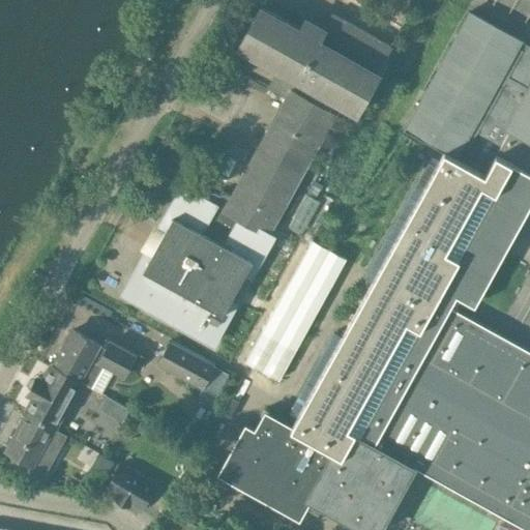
[(145,252),(123,292),(159,313),(162,310),(177,318),(176,321),(212,342),(235,300),(230,297),(243,273),(248,276),(272,234),(268,232),(293,186),(333,113),(330,111),(336,100),(353,110),(356,111),(378,71),(376,71),(390,46),(343,20),(339,29),(325,27),(324,29),(304,19),(299,29),(260,7),(238,47),(278,68),(268,87),(285,96),(259,144),(254,152),(231,194),(222,188),(213,203),(181,185),(158,227),(164,230),(150,254),(145,252)]
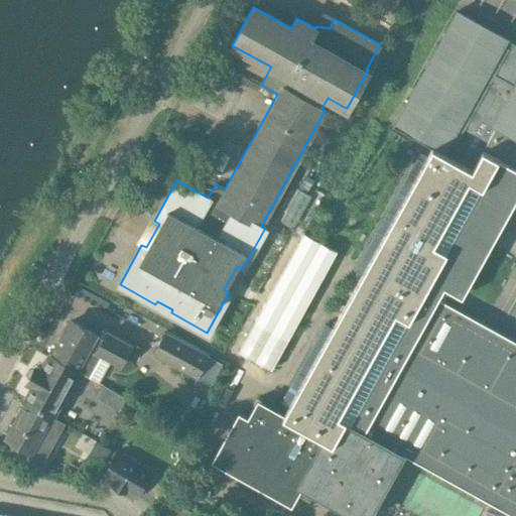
[(515,515),(515,342),(442,301),(515,167),(515,44),(456,11),(392,126),(430,147),(426,155),(418,151),(353,270),(360,274),(331,328),(323,323),(279,402),(286,406),(281,415),(256,402),(246,420),(237,415),(214,460),(290,502),(299,484),(358,515),(367,515),(402,454),(513,515),(515,515)]
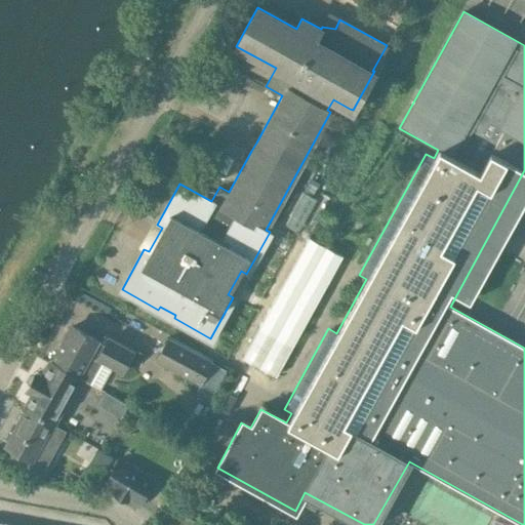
[(310,237),(243,357),(277,375),(342,256),(310,237)]
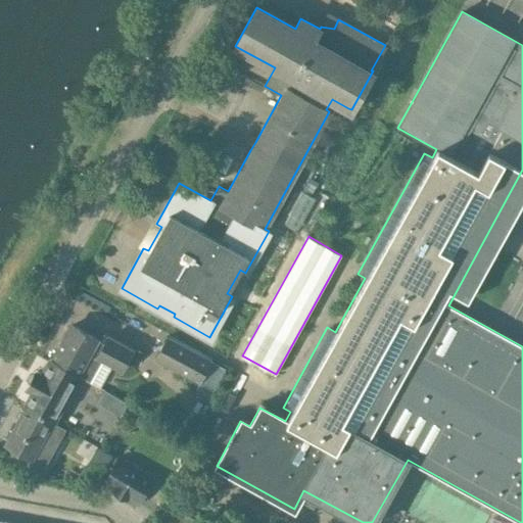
[(121,372),(126,363),(133,349),(107,335),(103,342),(72,324),(51,360),(49,360),(49,361),(78,376),(89,383),(101,361),(121,372)]
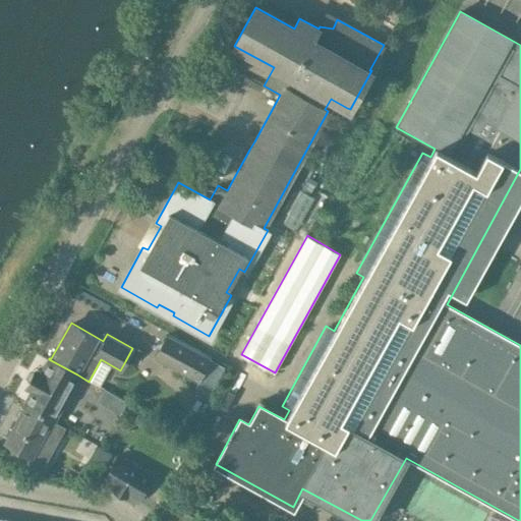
[(167,336),(156,357),(198,381),(196,386),(209,392),(222,365),(167,336)]
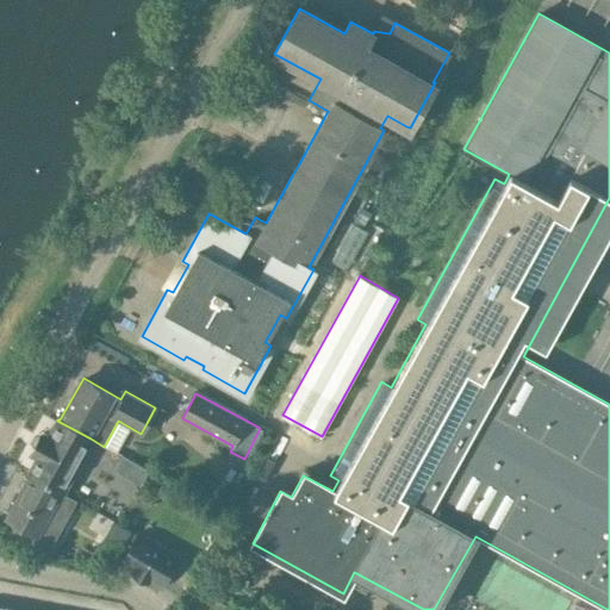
[(27,473),(61,491),(91,439),(57,421),(48,436),(42,433),(30,453),(37,456),(27,473)]
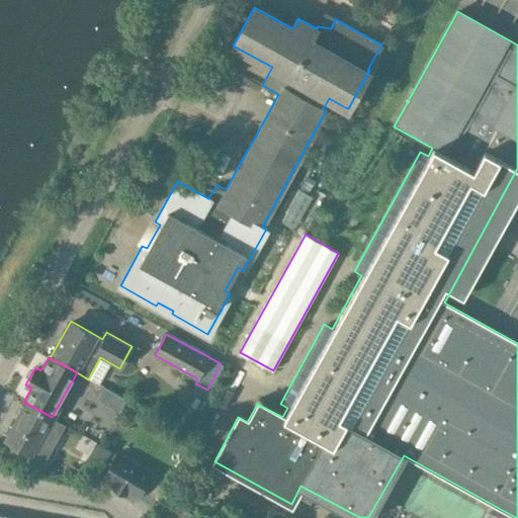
[(51,418),(52,417),(23,402),(23,403),(24,404),(5,439),(29,452),(50,417),(51,418)]
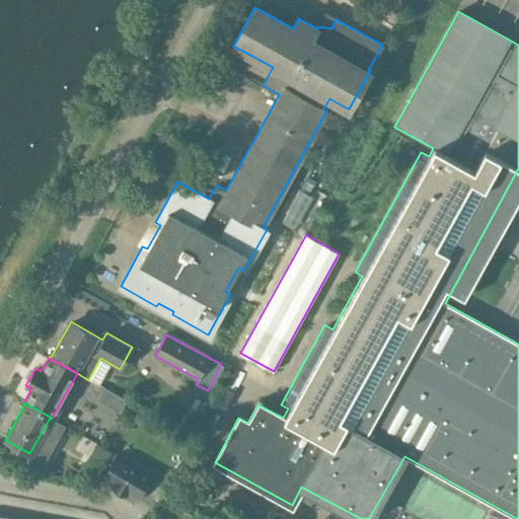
[(91,483),(109,450),(96,443),(78,475),(91,483)]
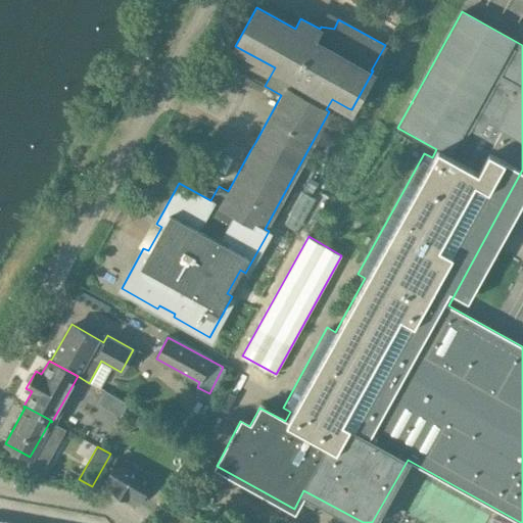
[(153,478),(119,459),(104,483),(115,489),(114,490),(127,498),(128,496),(139,503),(153,478)]
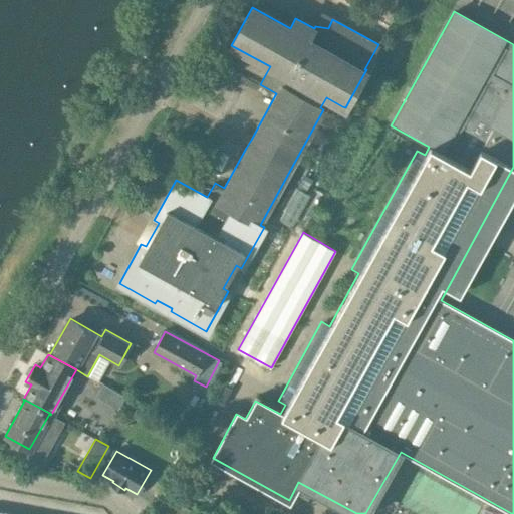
[(178,513),(180,507),(163,502),(159,513),(178,513)]
